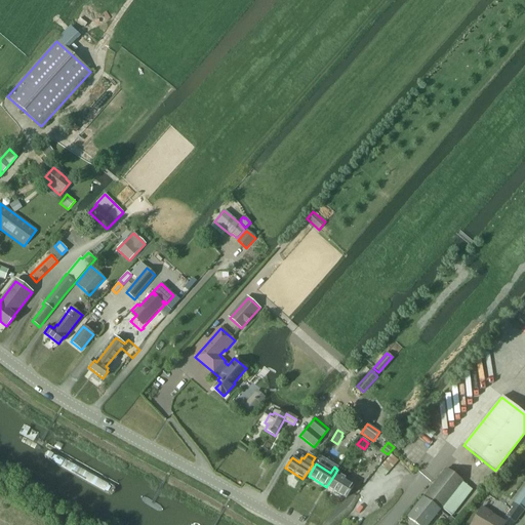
[(445,470),(407,517),(416,524),(427,524),(441,509),(461,482),(445,470)]
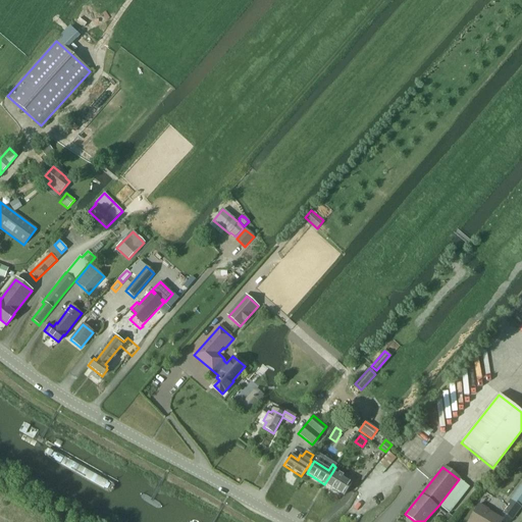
[(332,472),(324,484),(344,496),(351,483),(332,472)]
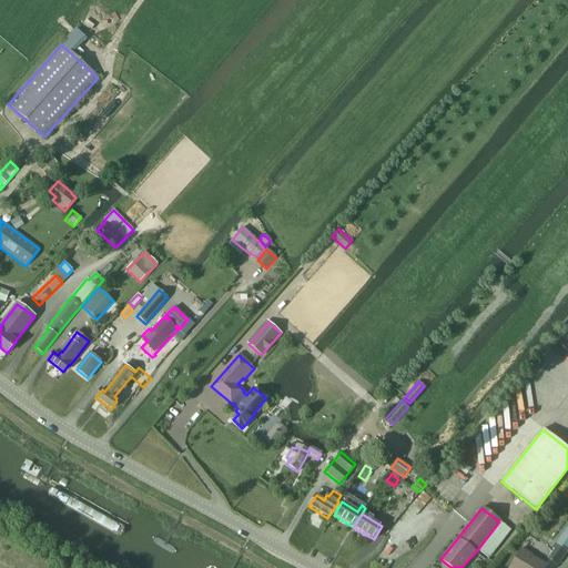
[(499,521),(477,550),(488,559),(510,530),(499,521)]
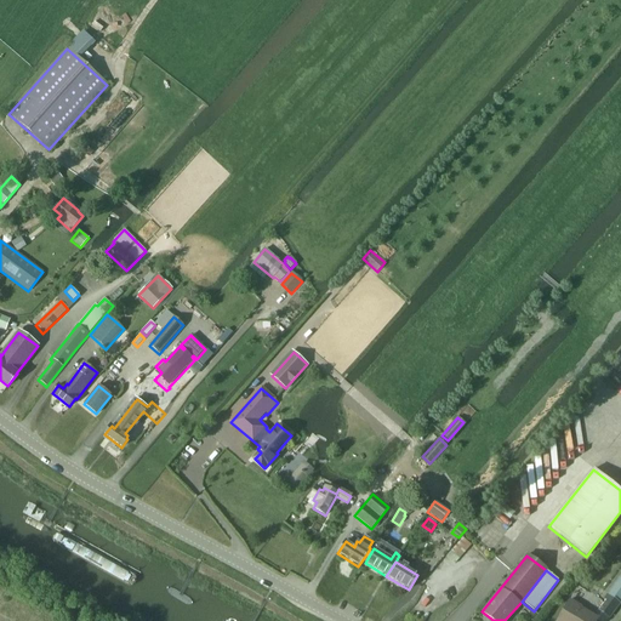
[(610,597),(598,611),(609,619),(620,600),(620,575),(607,594),(610,597)]
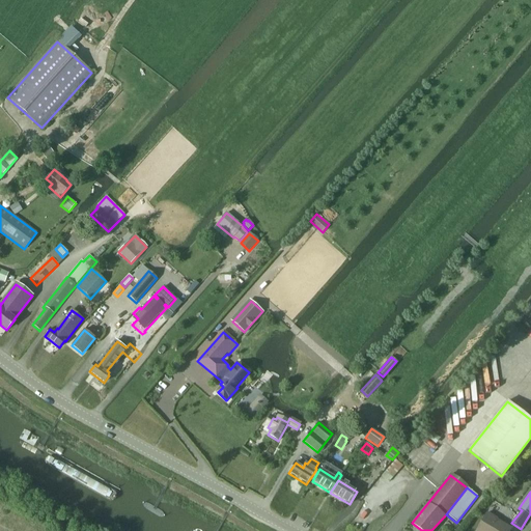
[(509,530),(510,529),(493,519),(494,518),(486,513),(479,527),(480,527),(478,530),(509,530)]
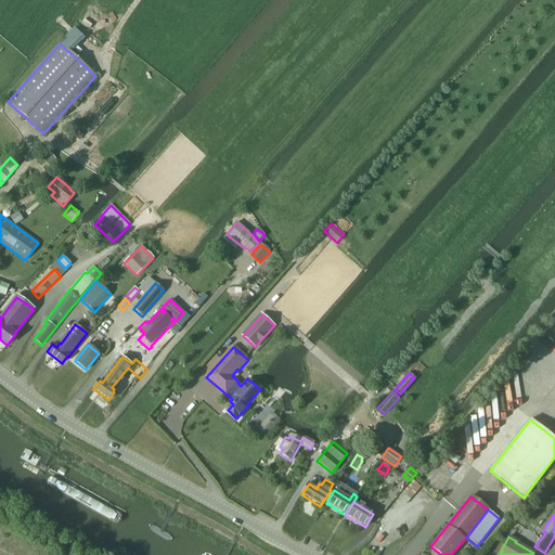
All buildings are outlined.
